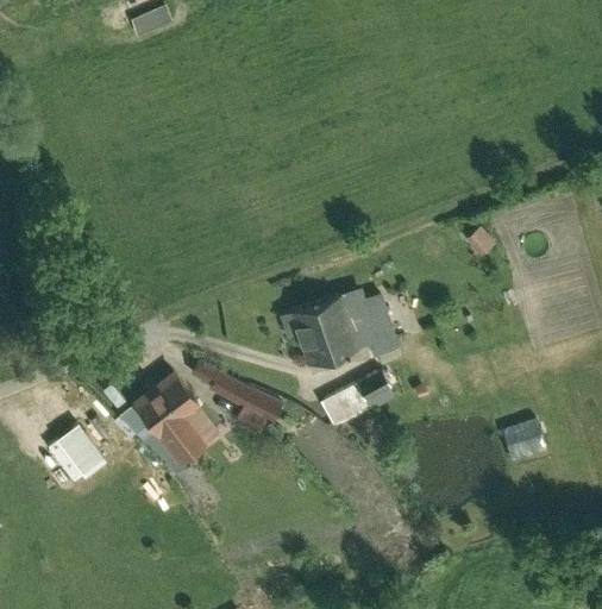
[(167,5),(130,19),(137,37),(174,23),(167,5)]
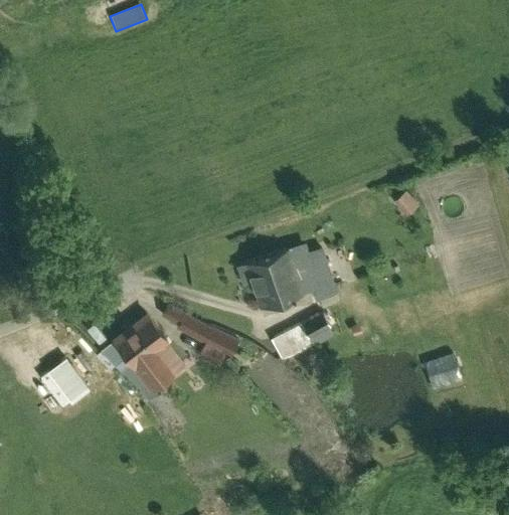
[(397,185),(383,194),(394,211),(407,202),(397,185)]
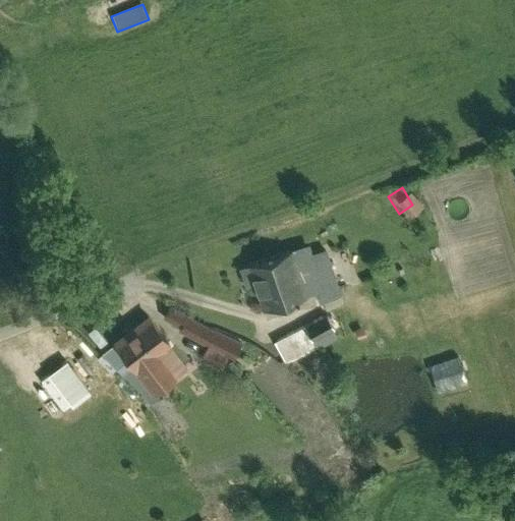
[(300,275),(308,272),(320,304),(342,296),(327,250),(305,257),(302,248),(292,252),(300,275)]
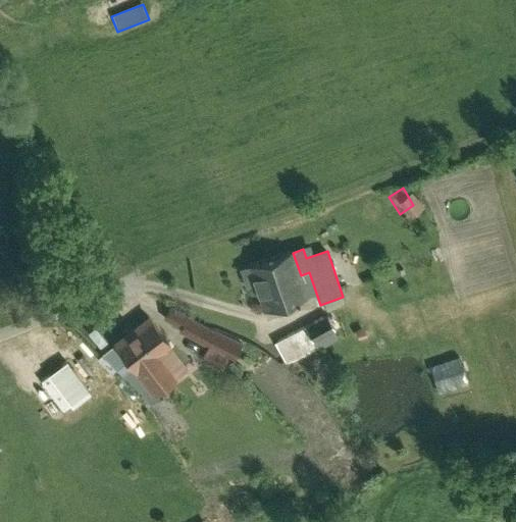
[(293,253),(240,271),(246,289),(254,285),(263,312),(308,297),(301,275),(293,253)]
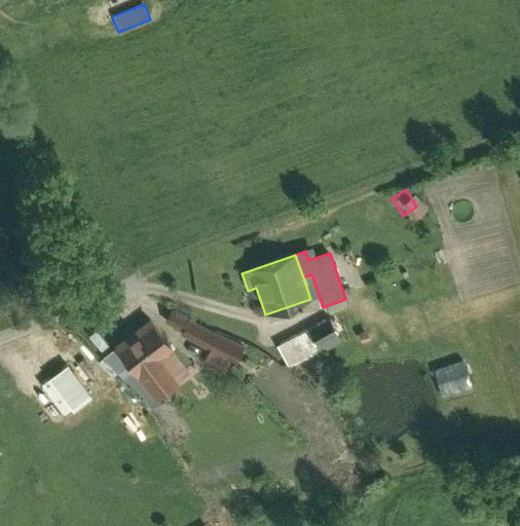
[(357,304),(275,346),(288,370),(294,368),(323,352),(319,345),(338,335),(342,342),(369,328),(357,304)]
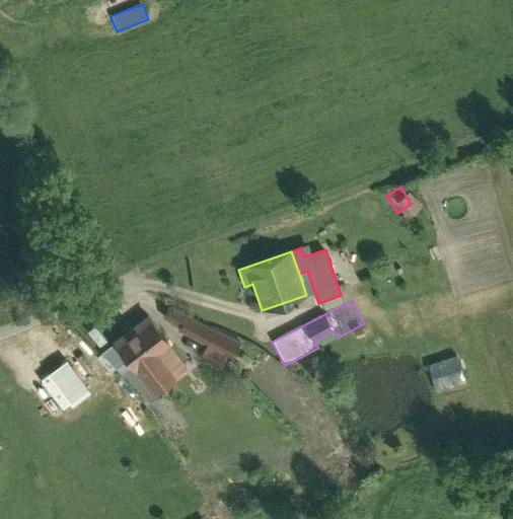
[(167,344),(176,332),(202,347),(212,328),(170,305),(160,323),(156,328),(167,344)]
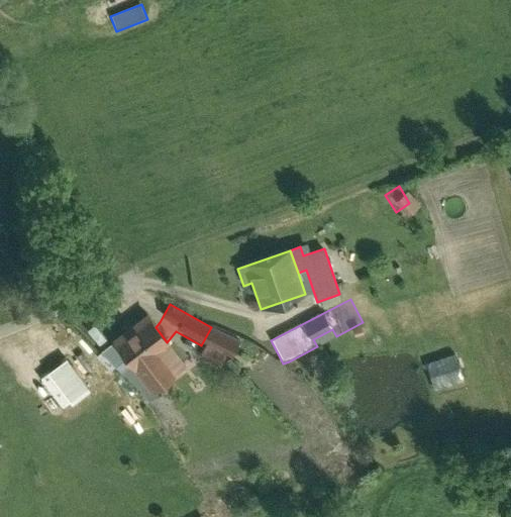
[(156,327),(145,315),(114,340),(138,371),(143,367),(160,387),(186,366),(167,342),(156,327)]
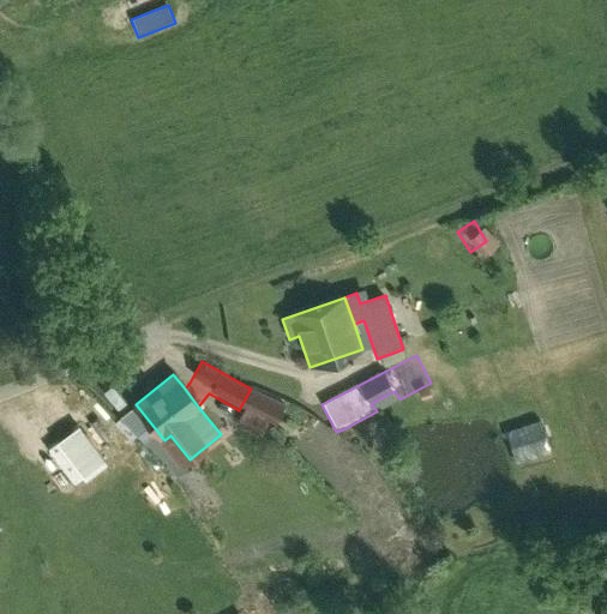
[(502,462),(538,447),(533,433),(541,429),(534,411),(490,428),(502,462)]
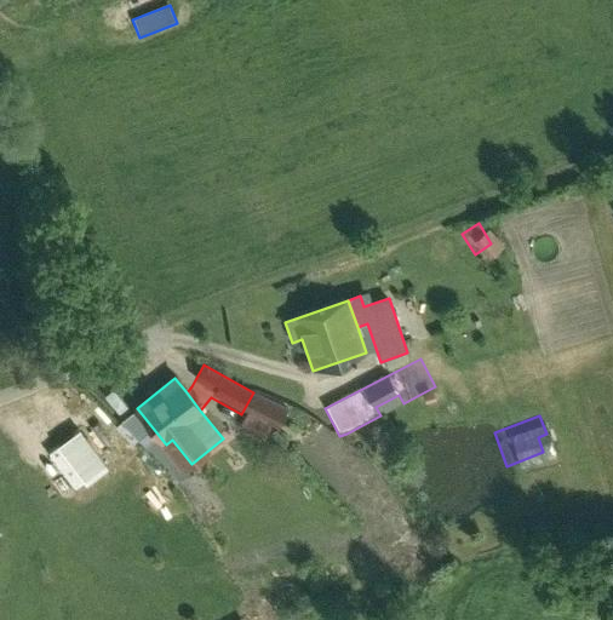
[(263,435),(252,424),(239,436),(251,447),(263,435)]
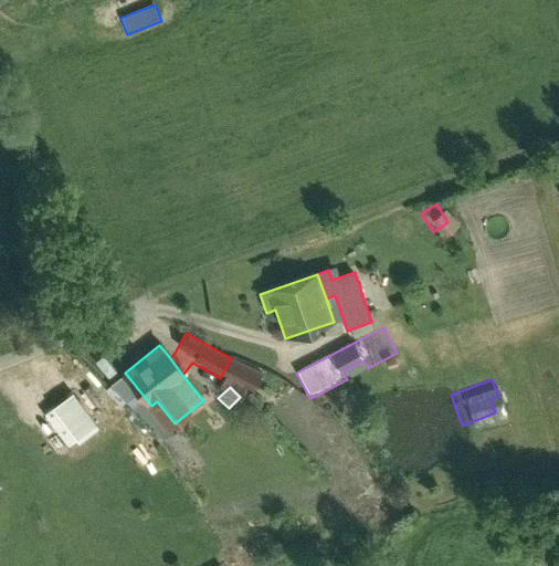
[(271,410),(272,426),(285,426),(284,410),(271,410)]
